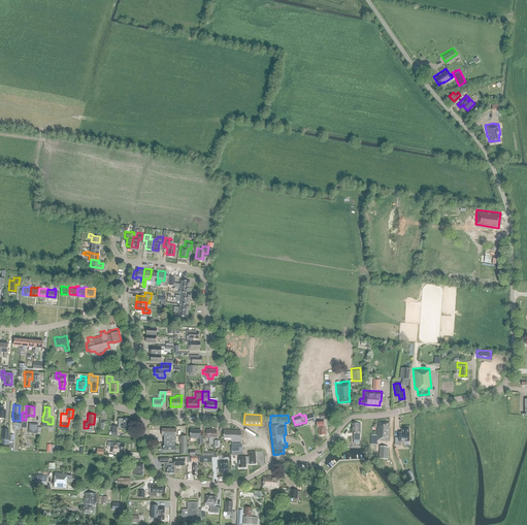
[(128,417),(118,416),(118,420),(118,426),(128,427),(129,422),(128,422),(128,417)]
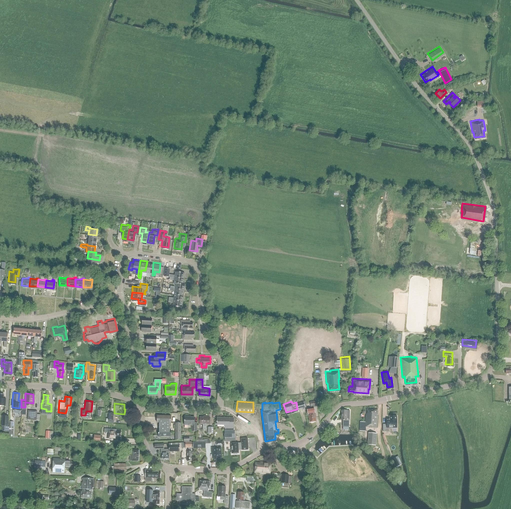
[(313,406),(306,407),(307,413),(308,412),(309,419),(310,419),(310,420),(312,419),(315,418),(314,415),(315,415),(314,411),(313,411),(313,410),(314,410),(313,406)]
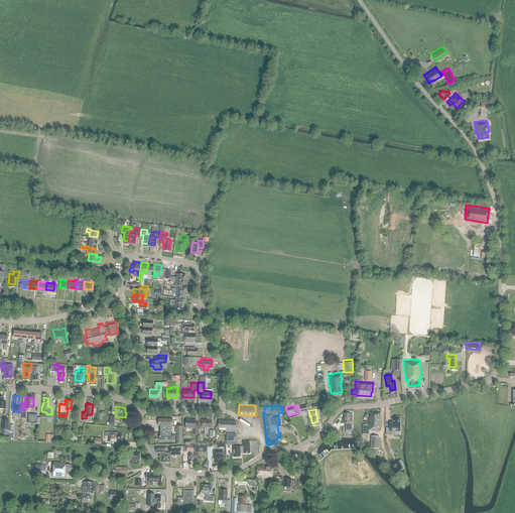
[(367,431),(368,427),(379,428),(379,410),(369,409),(369,414),(368,414),(367,422),(362,422),(361,431),(367,431)]
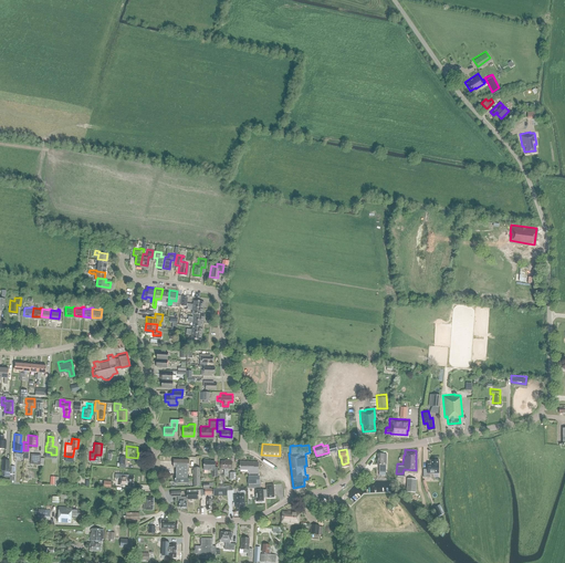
[(39,462),(40,452),(30,451),(30,461),(39,462)]
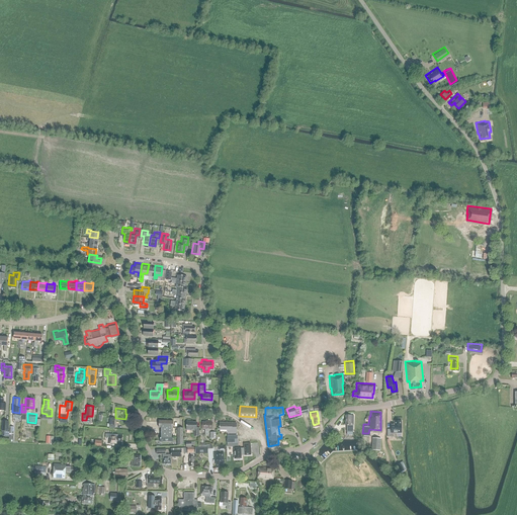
[(352,429),(353,413),(344,413),(344,422),(346,422),(346,424),(345,428),(352,428),(352,429)]
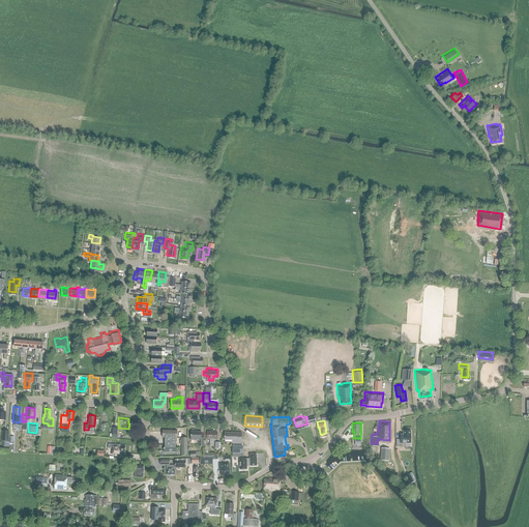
[(176,428),(162,428),(162,435),(165,435),(165,442),(163,442),(163,449),(175,448),(175,439),(175,435),(176,435),(176,428)]
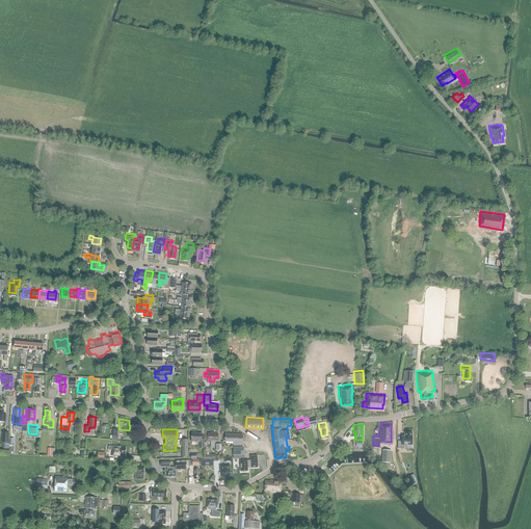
[(412,433),(412,430),(404,429),(404,433),(401,433),(401,438),(397,438),(397,446),(402,446),(402,442),(412,442),(412,433)]
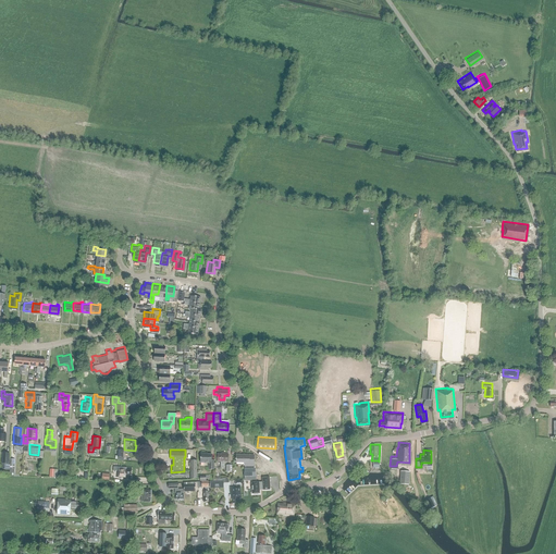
[(199,462),(204,463),(204,459),(208,459),(208,466),(212,466),(212,459),(210,459),(210,452),(207,452),(207,451),(200,451),(199,462)]
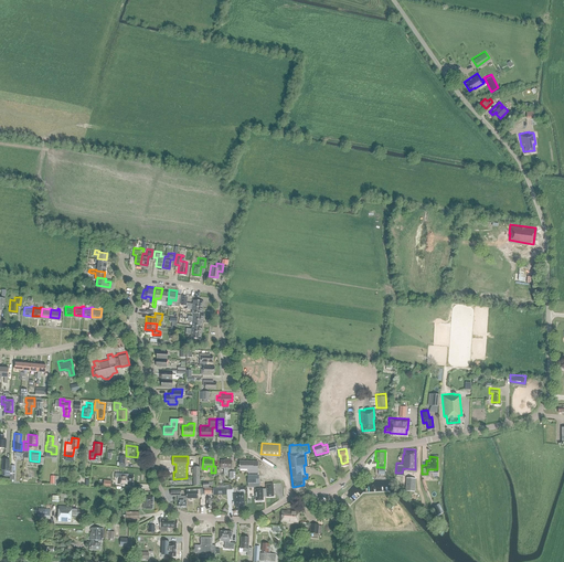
[(226,472),(226,466),(231,466),(231,458),(220,457),(220,465),(223,465),(223,472),(226,472)]
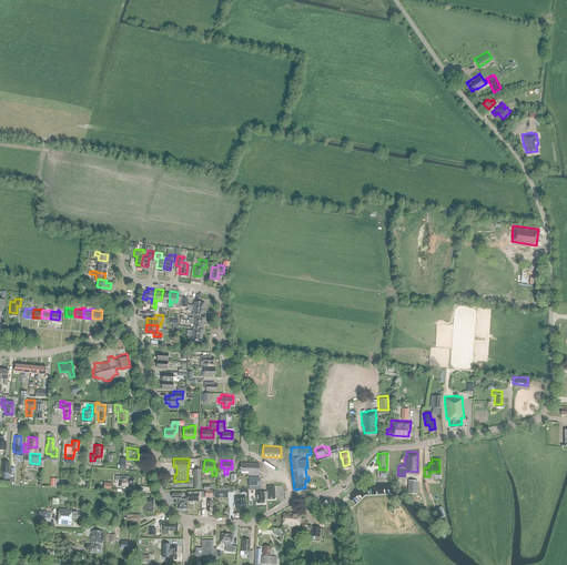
[(240,461),(240,462),(240,468),(249,468),(249,473),(257,473),(257,470),(259,470),(259,461),(254,461),(240,461)]
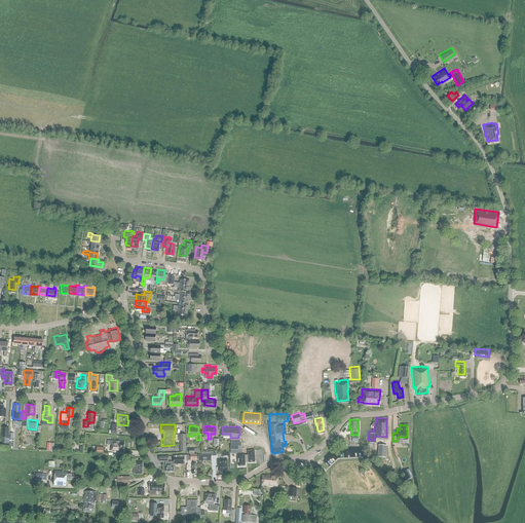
[(123,446),(124,439),(111,438),(110,447),(120,448),(121,446),(123,446)]
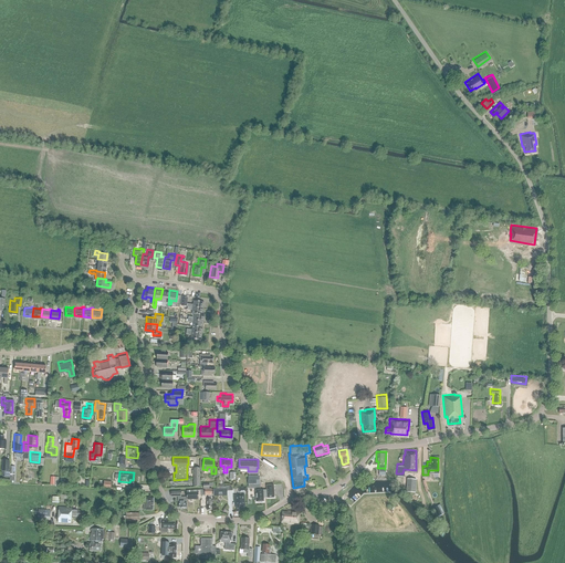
[(258,480),(258,473),(247,473),(248,485),(262,485),(262,480),(258,480)]
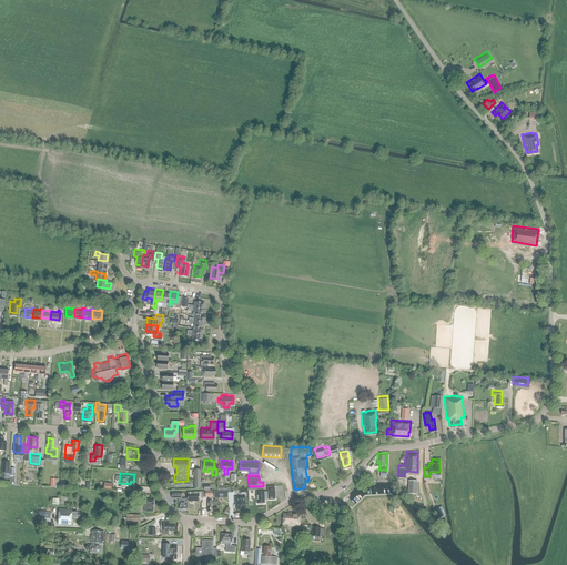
[(406,491),(415,492),(416,478),(407,477),(406,491)]
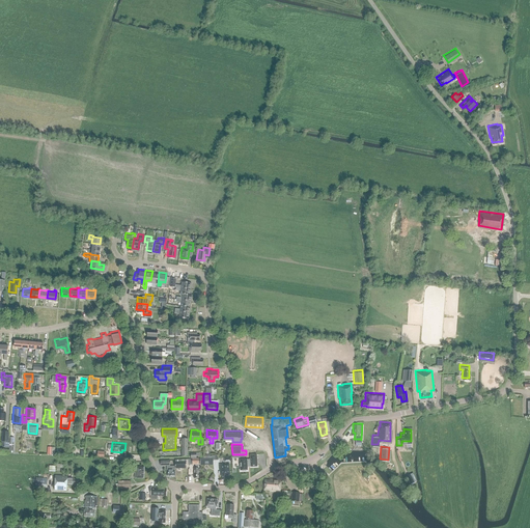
[(104,453),(104,449),(96,448),(96,455),(103,456),(103,457),(107,457),(108,453),(104,453)]
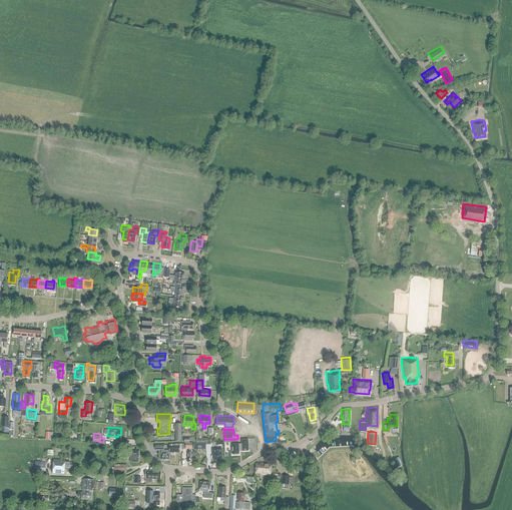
[(241,448),(247,448),(246,437),(240,437),(240,441),(237,442),(237,441),(230,442),(231,452),(232,452),(232,453),(236,452),(237,452),(237,448),(240,448),(241,448)]
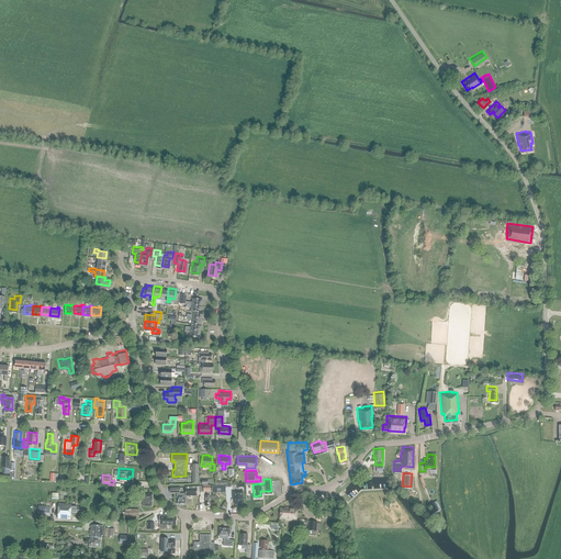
[(211,489),(224,490),(225,484),(231,484),(231,480),(224,480),(215,480),(215,482),(212,482),(211,489)]
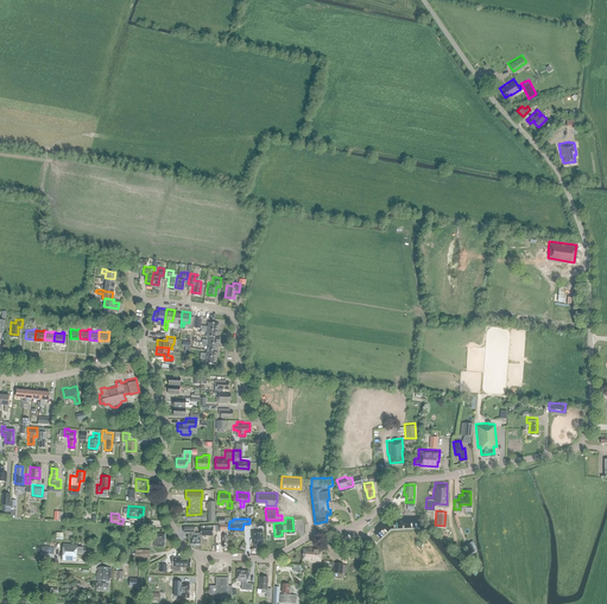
[(200,523),(200,533),(212,533),(212,532),(215,531),(215,522),(200,523)]
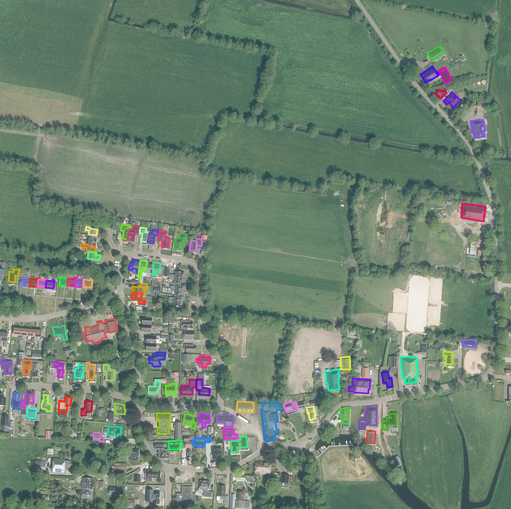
[(160,446),(160,449),(160,456),(168,456),(167,447),(163,447),(163,441),(153,442),(154,446),(160,446)]
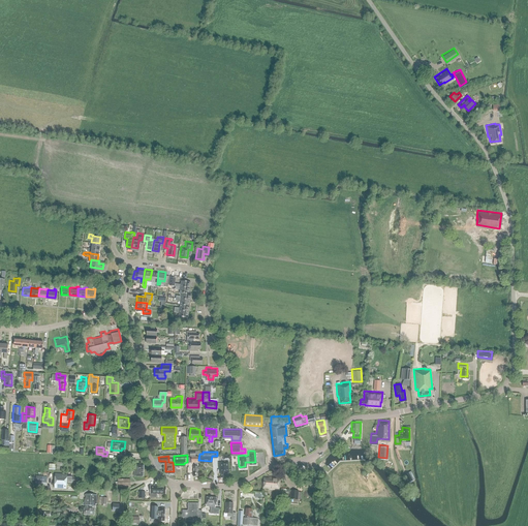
[(218,471),(220,471),(220,475),(224,474),(224,470),(228,470),(227,459),(218,460),(218,471)]
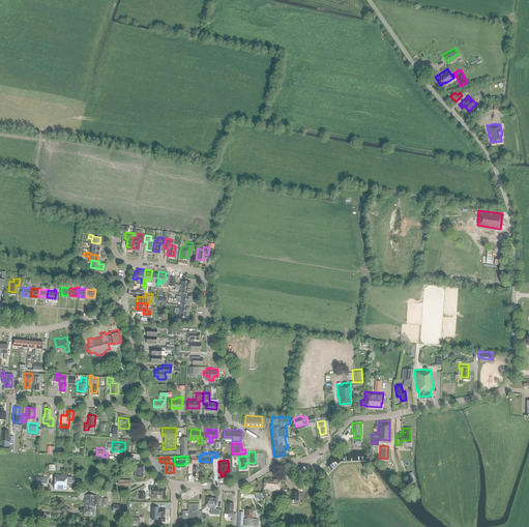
[(143,464),(134,463),(134,467),(130,466),(130,468),(131,468),(131,470),(134,470),(134,474),(143,474),(143,464)]
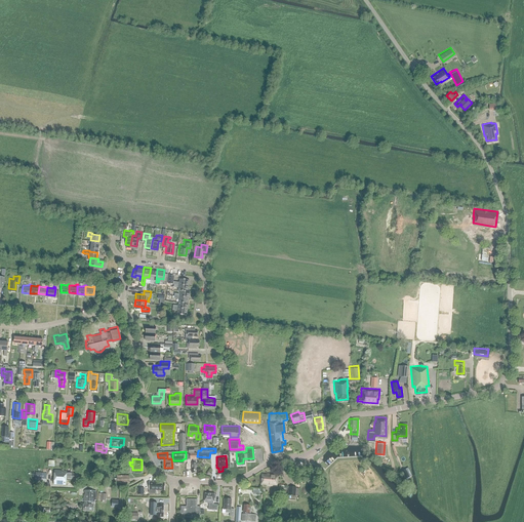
[(66,470),(66,468),(53,468),(52,482),(65,483),(66,477),(71,478),(71,476),(77,477),(77,472),(73,472),(73,471),(72,471),(72,470),(67,470),(66,470)]
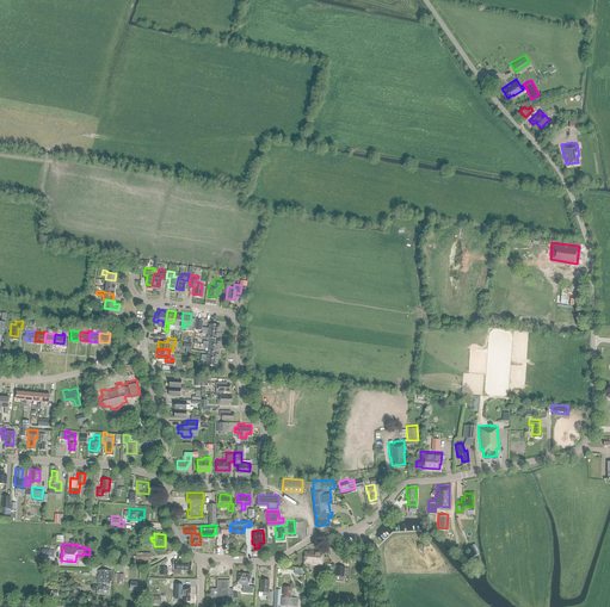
[(54,546),(41,545),(39,557),(53,558),(54,546)]
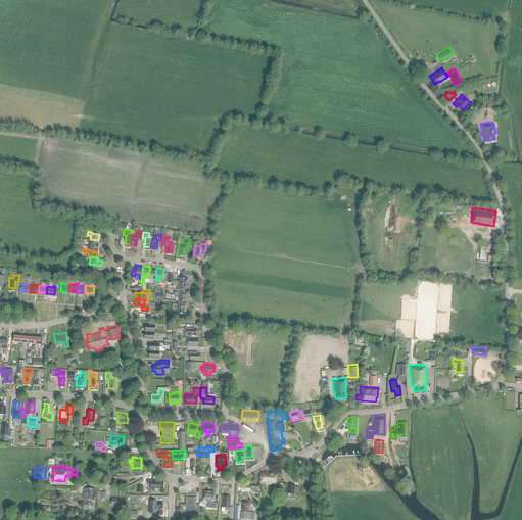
[(276,470),(265,469),(265,471),(259,470),(259,479),(265,479),(265,481),(275,482),(276,470)]
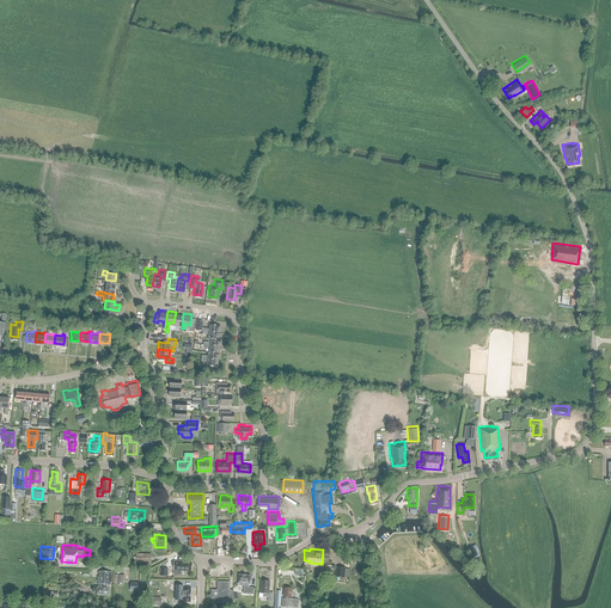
[(190,567),(190,559),(173,559),(172,571),(179,571),(181,567),(190,567)]
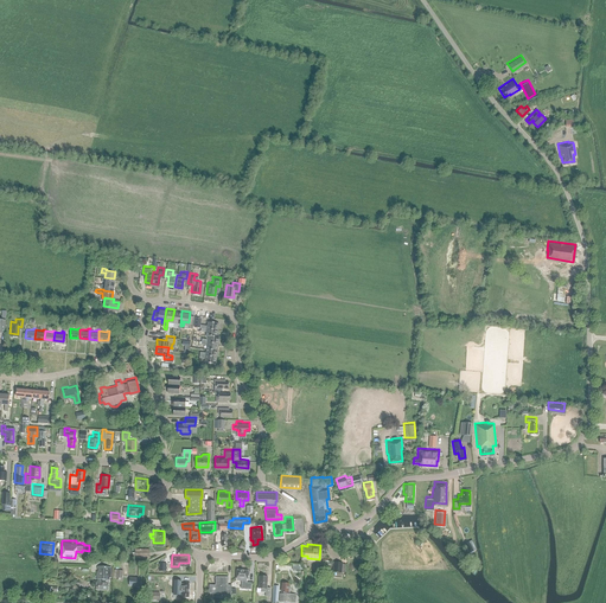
[(95,569),(95,576),(102,577),(102,578),(96,577),(96,578),(94,578),(93,581),(96,582),(96,587),(108,588),(108,575),(110,575),(110,564),(96,564),(96,565),(96,569),(95,569)]
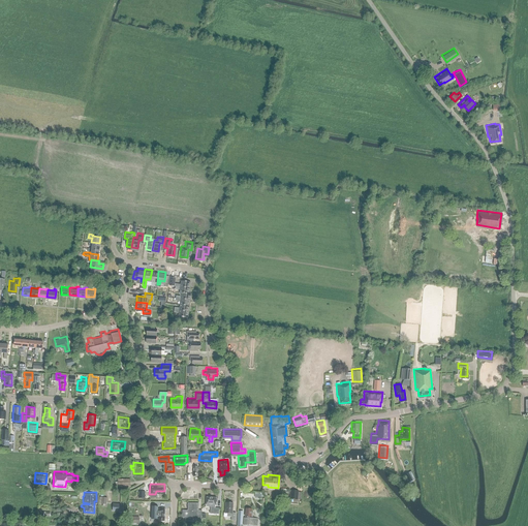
[(215,495),(206,494),(205,503),(210,504),(209,511),(217,512),(218,505),(214,505),(214,500),(216,500),(216,499),(216,496),(215,495)]
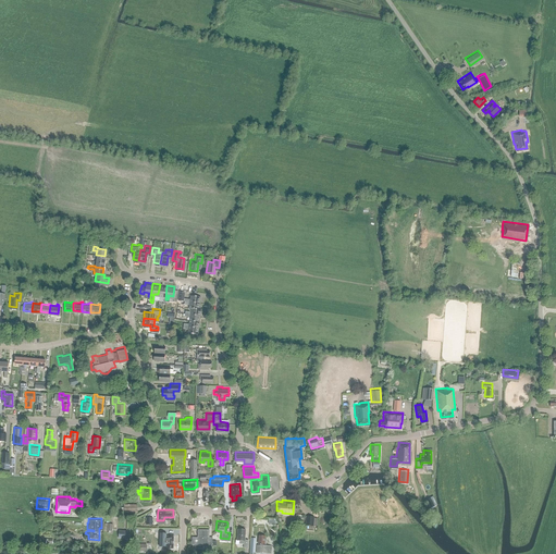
[(197,527),(196,534),(190,534),(190,542),(195,542),(195,546),(211,546),(211,534),(208,534),(208,527),(197,527)]
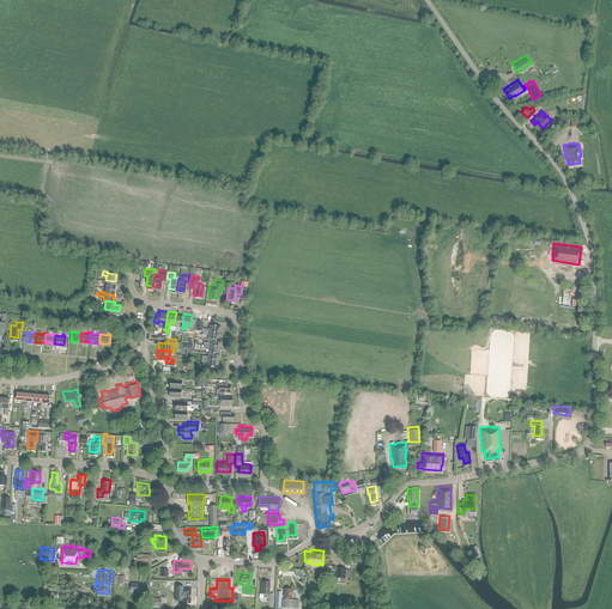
[(260,591),(259,591),(258,595),(267,595),(267,600),(272,600),(272,590),(268,590),(268,579),(260,579),(260,591)]
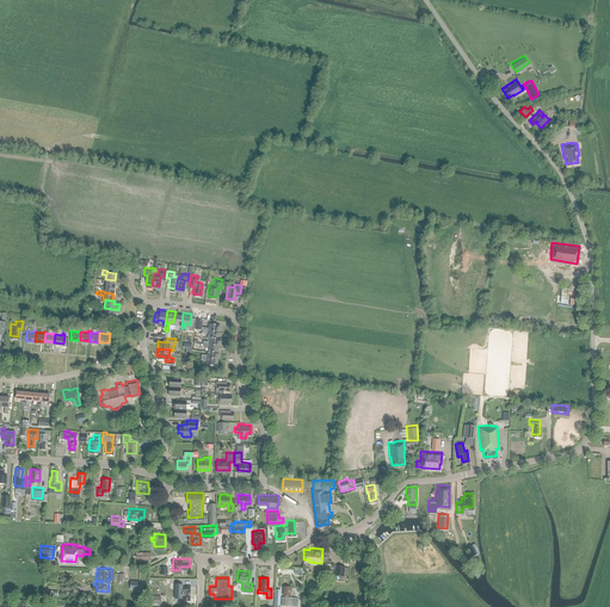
[(165,582),(165,594),(171,594),(171,598),(189,599),(190,584),(179,584),(179,583),(165,582)]
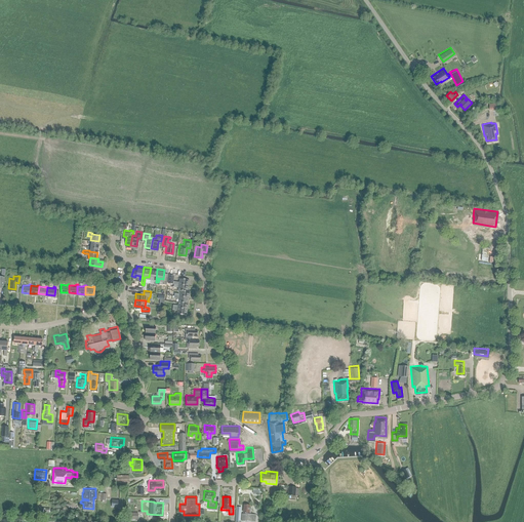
[(243,503),(243,508),(242,508),(242,510),(243,510),(244,510),(244,512),(241,511),(241,518),(254,520),(255,512),(249,512),(250,507),(248,507),(248,503),(243,503)]
